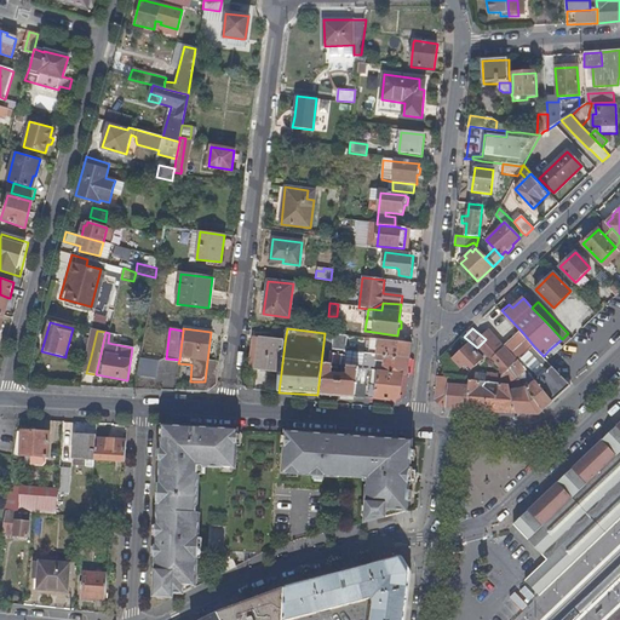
[(520,360),(534,346),(523,333),(507,349),(493,333),(486,339),(477,348),(499,365),(507,371),(510,368),(520,360)]
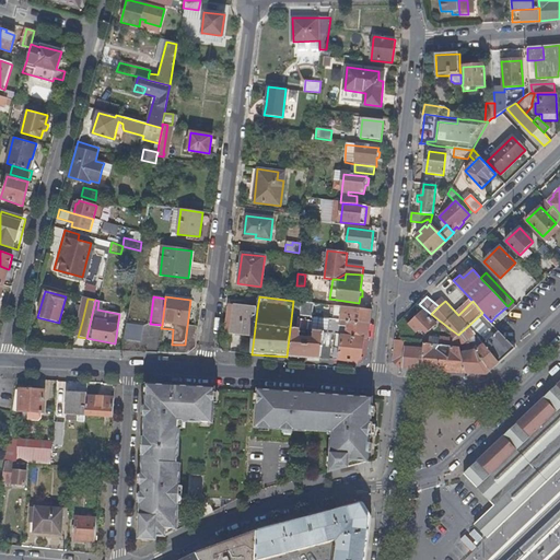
[(311,317),(312,303),(301,302),(299,316),(311,317)]
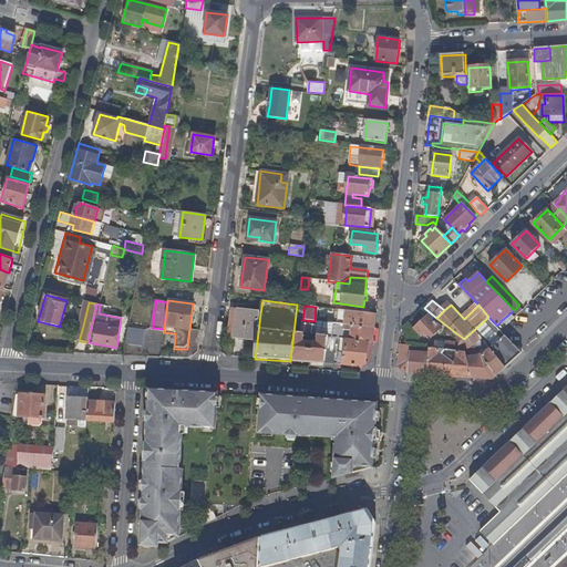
[(353,318),(356,312),(334,309),(334,316),(338,316),(338,325),(346,326),(347,317),(353,318)]
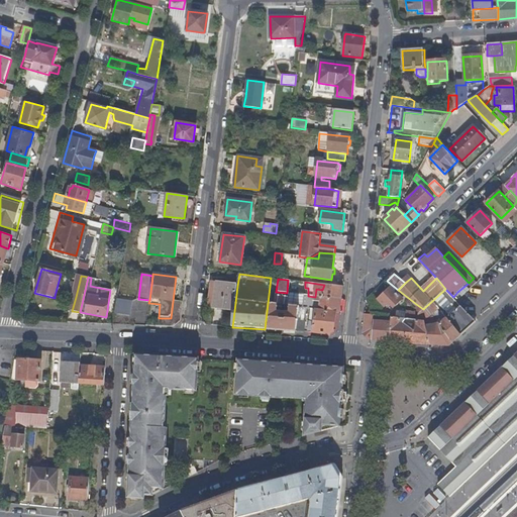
[(213,309),(234,311),(237,286),(217,284),(213,309)]
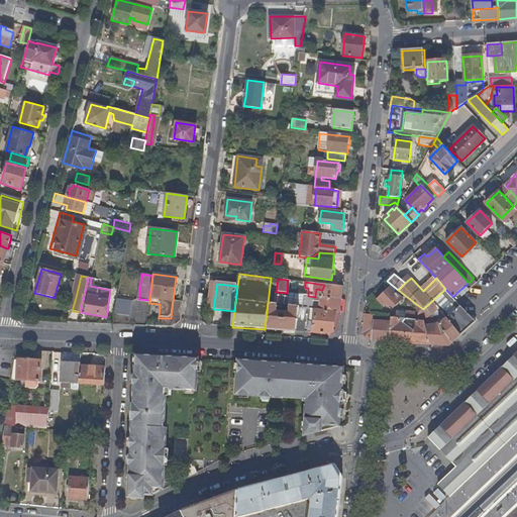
[(341,300),(342,287),(324,285),(322,290),(322,297),(341,300)]
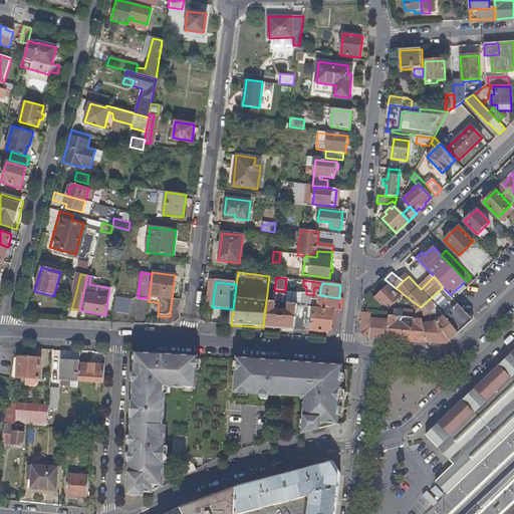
[(400,297),(389,285),(375,298),(382,305),(383,304),(386,306),(387,305),(391,309),(393,307),(392,305),(400,297)]
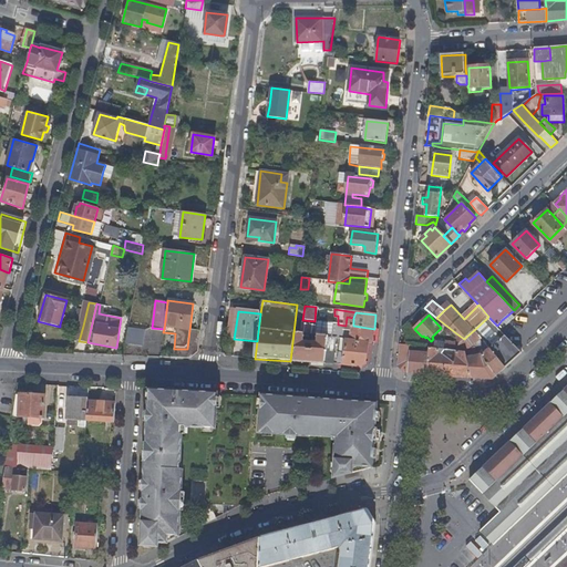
[(523,352),(506,336),(502,330),(497,326),(488,317),(475,329),(491,348),(505,368),(523,352)]
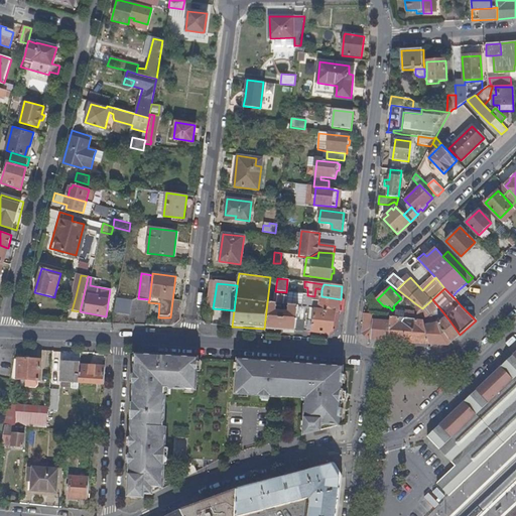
[(457,300),(461,296),(457,291),(453,296),(457,300)]
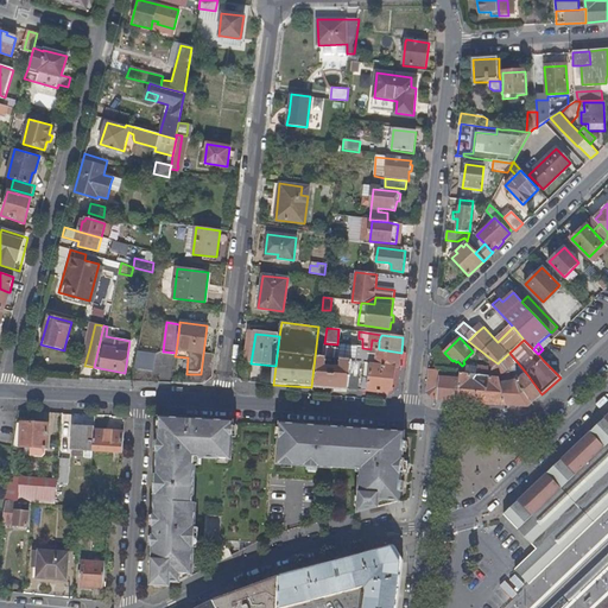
[(399,368),(401,353),(379,349),(378,356),(377,361),(372,360),(372,365),(377,365),(394,368),(399,368)]
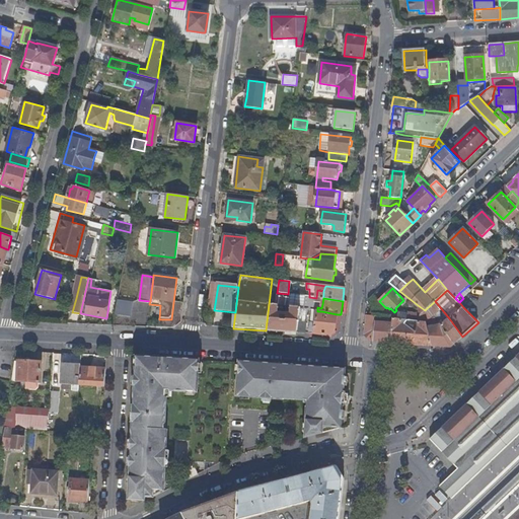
[(118,300),(116,315),(129,317),(131,302),(118,300)]
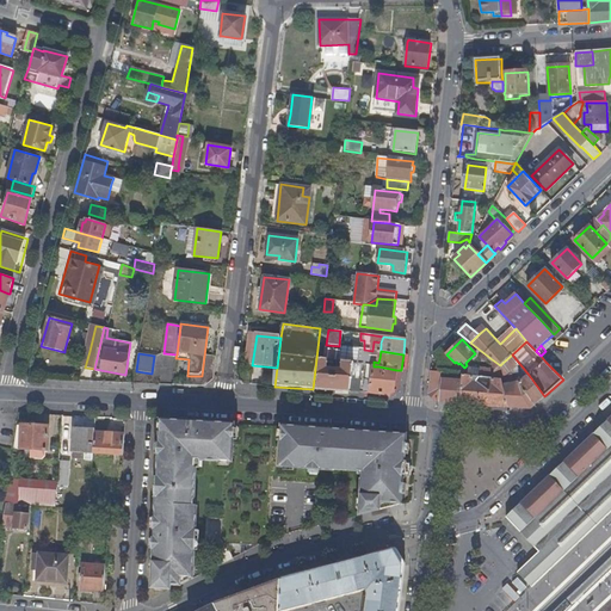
[(529,375),(512,355),(503,363),(513,375),(536,403),(544,396),(529,375)]
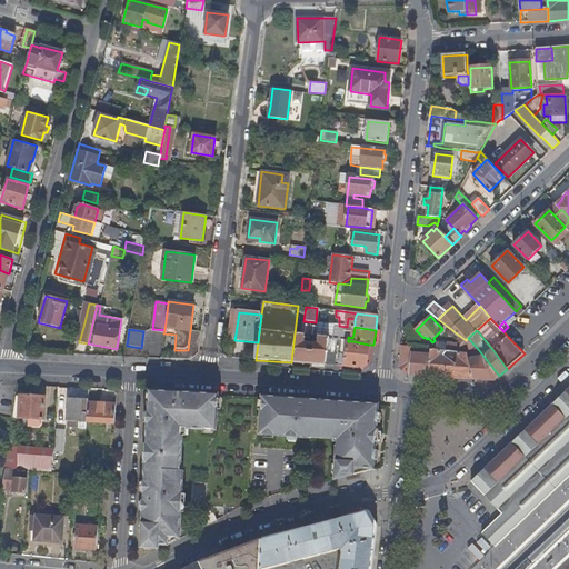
[(327,365),(329,339),(318,337),(317,345),(303,343),(303,336),(296,333),(292,357),(292,362),(309,363),(327,365)]
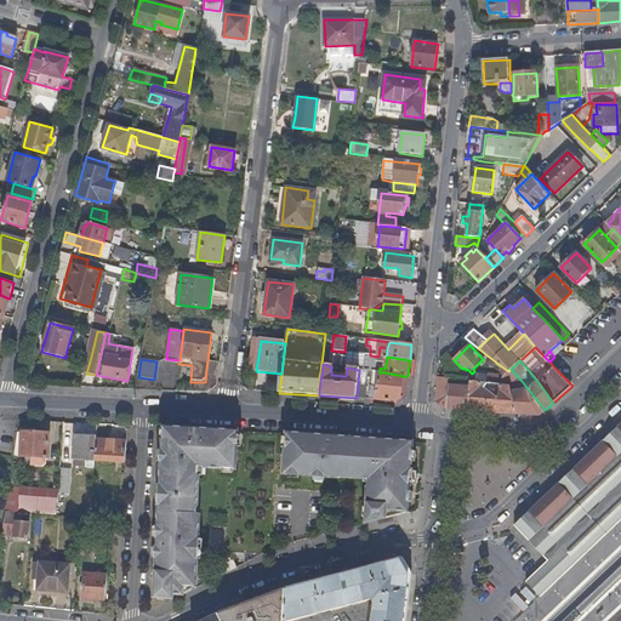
[(511,387),(508,371),(500,365),(502,377),(490,375),(489,383),(511,387)]
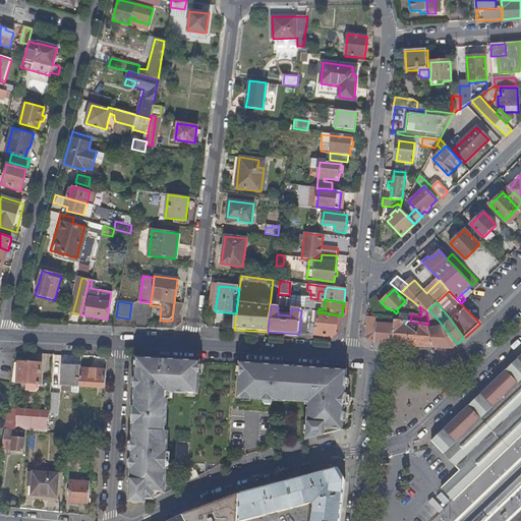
[(457,344),(438,320),(428,309),(426,311),(428,325),(433,347),(444,348),(452,349),(457,344)]
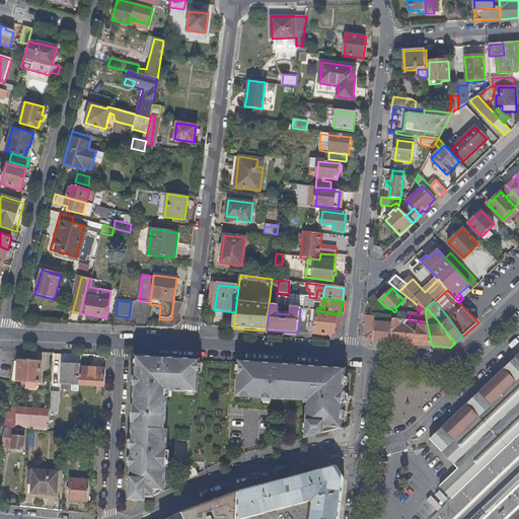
[(306,334),(308,310),(300,309),(298,332),(306,334)]
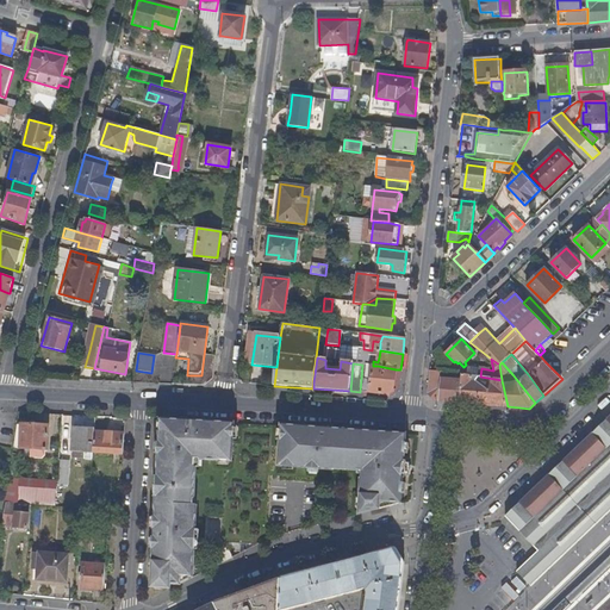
[(393,390),(396,369),(378,366),(373,366),(372,366),(371,379),(369,393),(390,394),(393,390)]
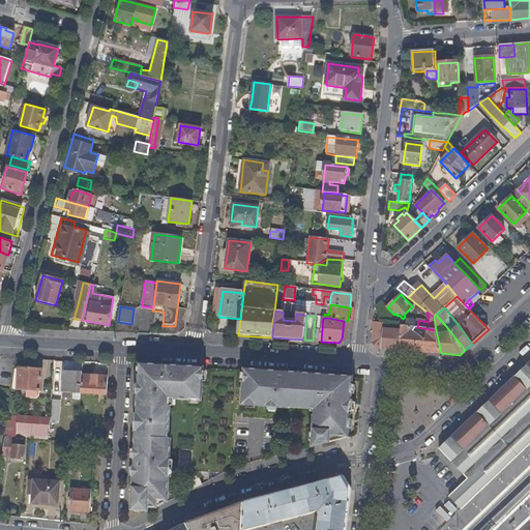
[(398,350),(402,325),(392,324),(391,330),(386,330),(386,324),(374,322),(372,343),(376,349),(398,350)]
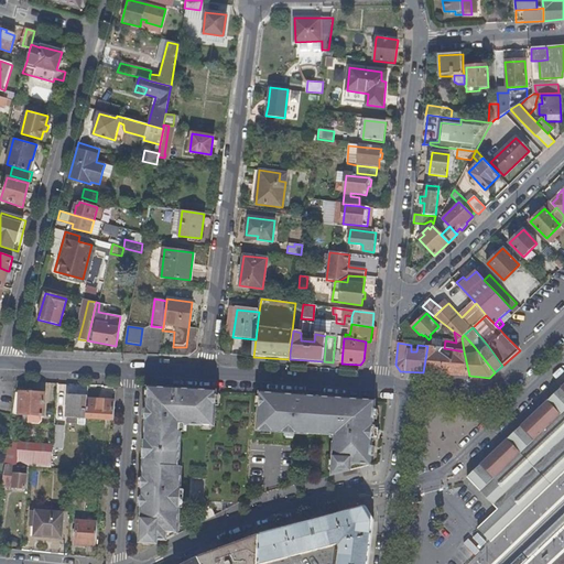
[(469,376),(464,351),(444,348),(427,346),(423,372),(445,373),(469,376)]
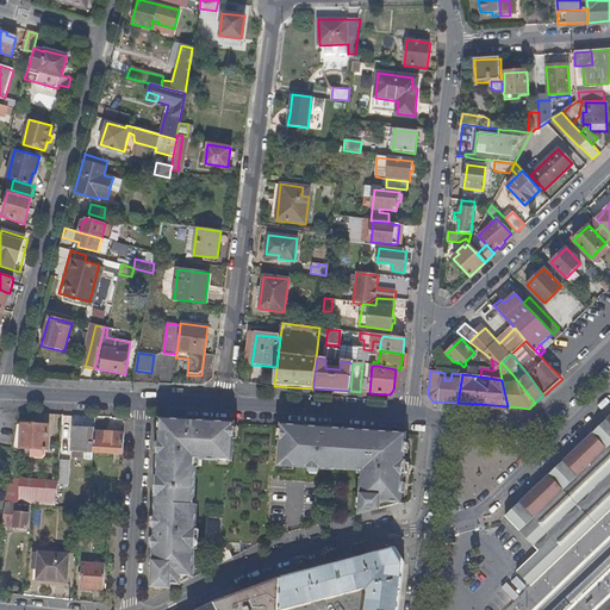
[(609,511),(609,417),(609,418),(596,431),(566,459),(552,473),(546,478),(534,489),(522,500),(505,516),(521,531),(537,551),(517,571),(533,586),(561,558),(592,529),(609,511)]
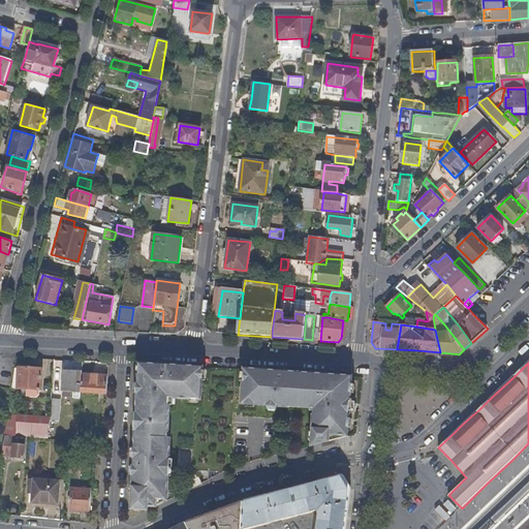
[(167,439),(169,413),(169,405),(168,405),(169,398),(182,399),(200,400),(203,368),(194,368),(178,367),(178,369),(170,369),(170,368),(163,367),(163,366),(141,365),(141,374),(139,374),(137,408),(138,408),(138,417),(137,438),(135,437),(135,448),(136,448),(136,459),(135,460),(135,467),(134,467),(133,488),(134,489),(133,502),(132,509),(148,510),(148,506),(156,506),(156,500),(167,501),(167,488),(168,466),(170,439),(167,439)]
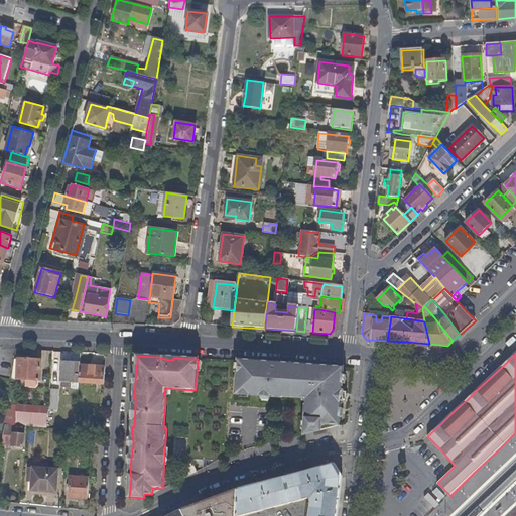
[(39,381),(40,361),(18,359),(16,380),(39,381)]
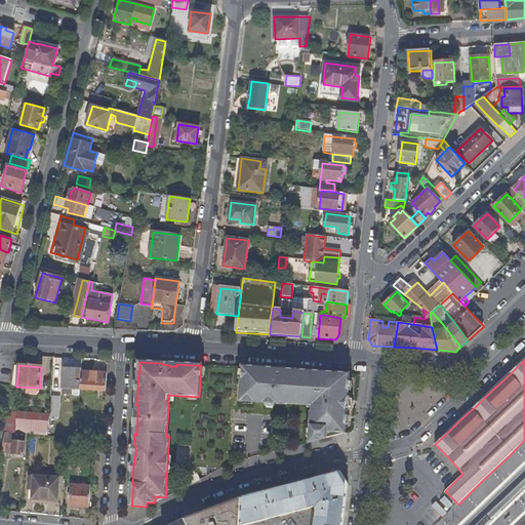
[(348,397),(349,374),(329,373),(312,371),(312,372),(289,371),(282,370),(282,369),(265,368),(263,368),(243,367),(241,400),(265,402),(265,403),(287,405),(288,401),(308,402),(308,405),(315,406),(315,412),(312,412),(311,427),(312,427),(310,443),(345,434),(346,411),(349,411),(350,397),(348,397)]
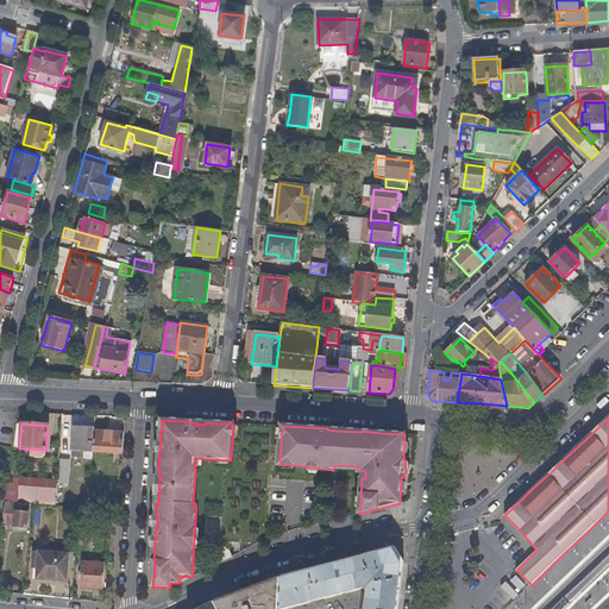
[(92,452),(93,431),(93,429),(71,427),(69,451),(71,451),(92,452)]
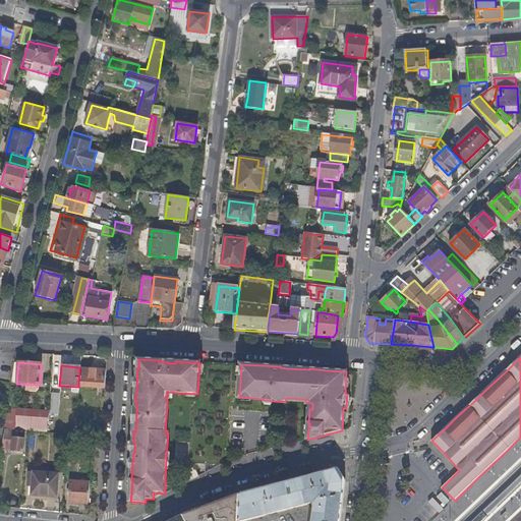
[(104,389),(106,369),(79,368),(78,387),(104,389)]
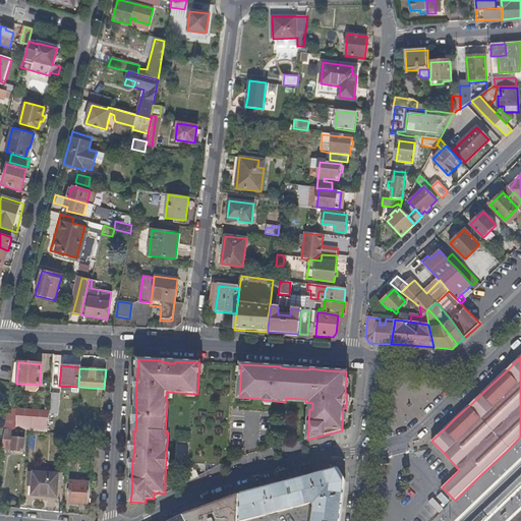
[(58,413),(59,394),(52,394),(50,413),(58,413)]
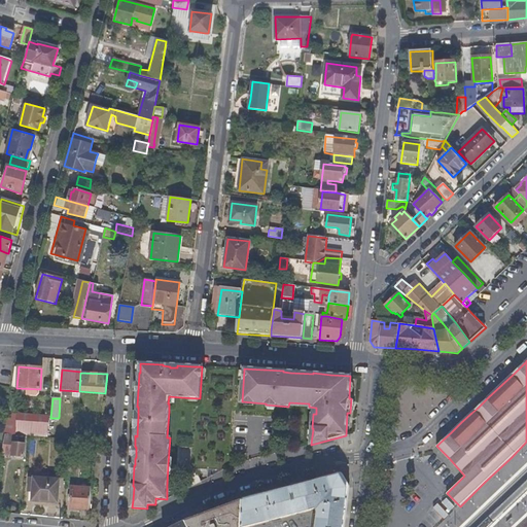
[(47,437),(48,418),(7,414),(4,434),(27,436),(47,437)]
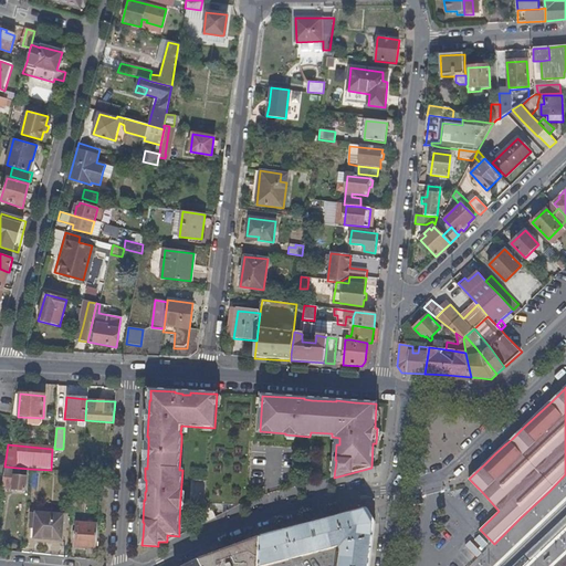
[(25,490),(27,477),(13,475),(13,479),(12,489),(25,490)]
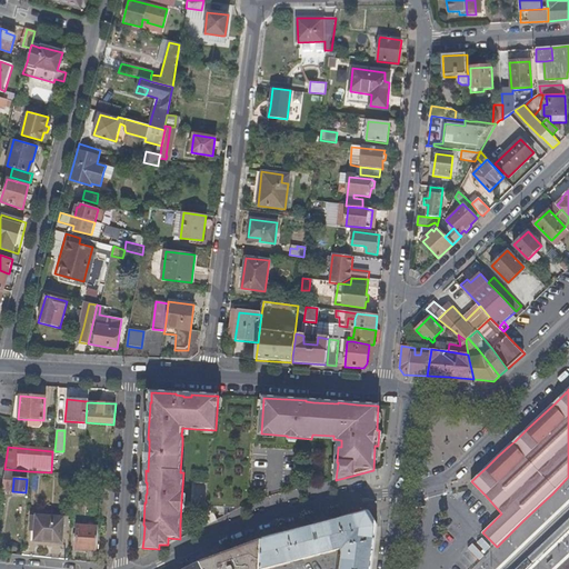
[(12,491),(13,481),(9,480),(3,480),(3,491),(12,491)]
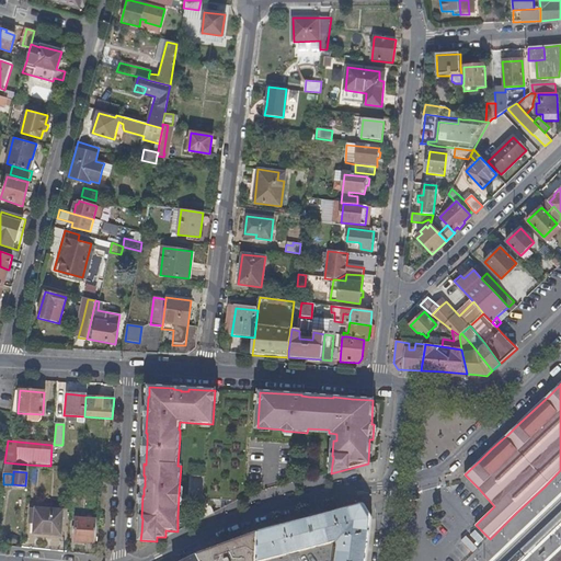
[(364,560),(366,534),(367,521),(358,503),(316,514),(273,526),(256,530),(256,559),(302,547),(335,538),(336,540),(338,544),(335,560),(364,560)]
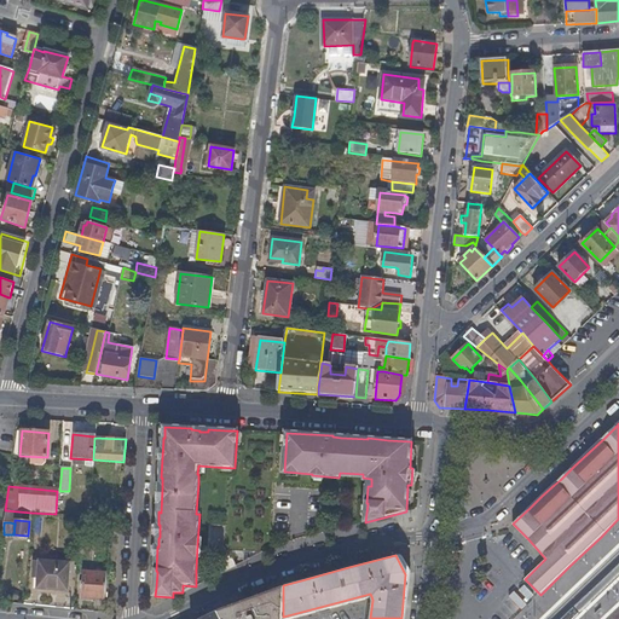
[(68,590),(69,563),(35,561),(34,578),(39,578),(39,589),(68,590)]
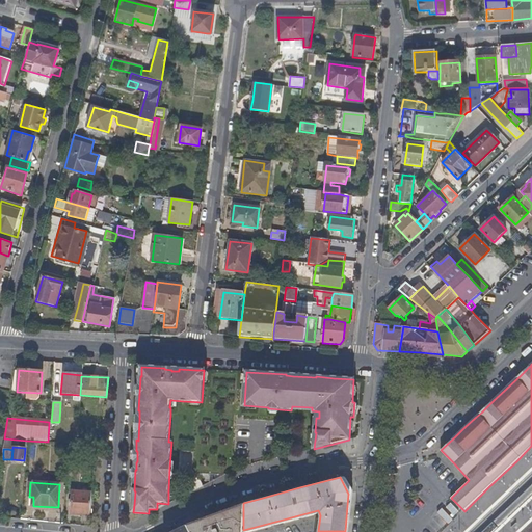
[(91,515),(92,494),(73,493),(72,500),(72,507),(72,514),(91,515)]
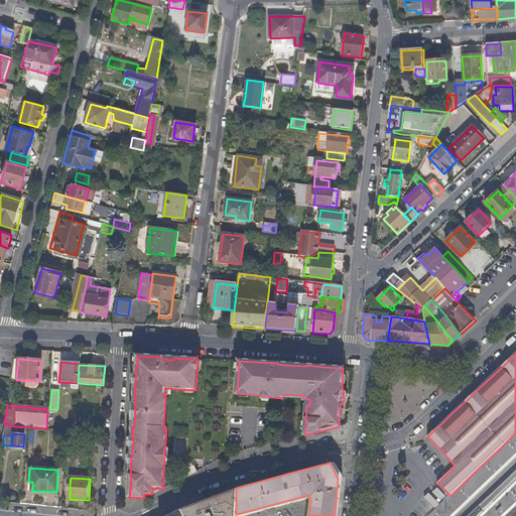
[(235,515),(236,514),(236,488),(182,511),(183,515),(235,515)]
